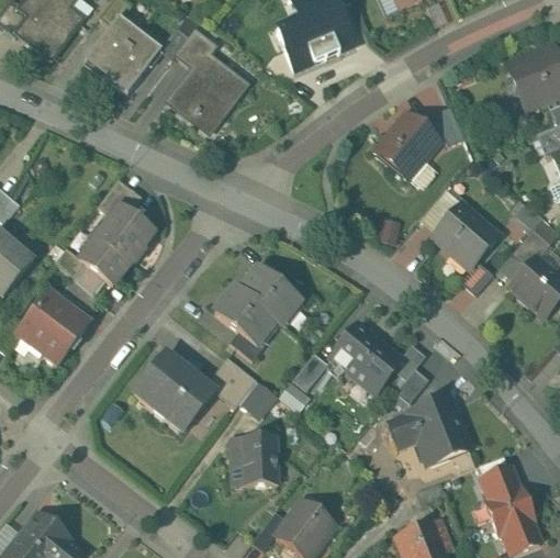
[(24,0),(21,6),(14,0),(9,0),(0,12),(0,24),(17,37),(19,34),(51,58),(81,20),(65,7),(70,0),(24,0)]
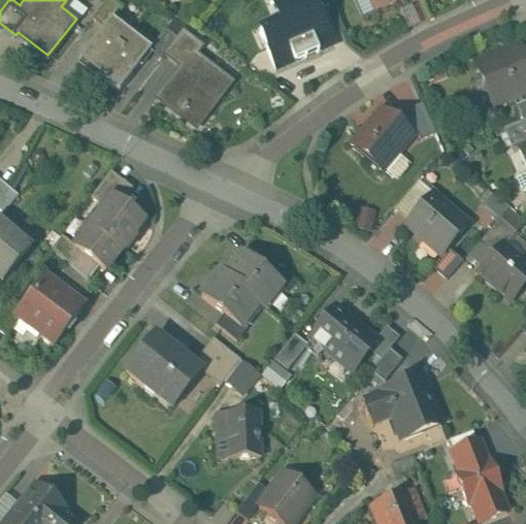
[(106,0),(94,18),(104,25),(111,17),(112,18),(123,4),(117,0),(106,0)]
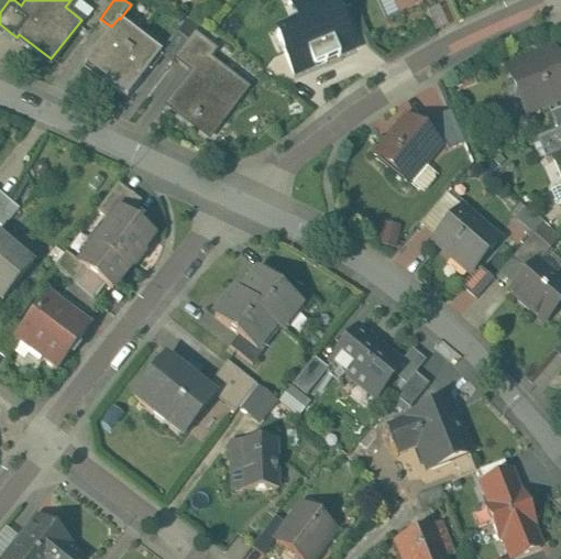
[(305,0),(312,17),(278,32),(295,70),(355,44),(340,9),(336,0),(305,0)]
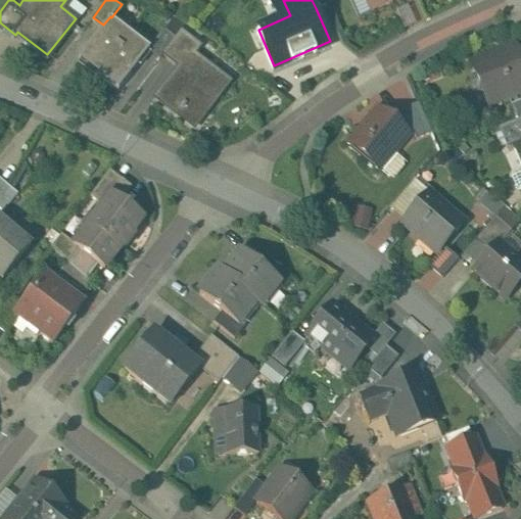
[(327,3),(325,0),(312,0),(316,8),(327,3)]
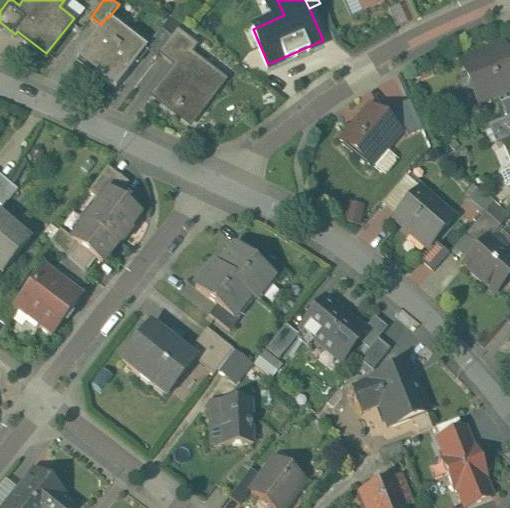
[(101,24),(77,56),(96,71),(127,31),(109,17),(108,16),(101,24)]
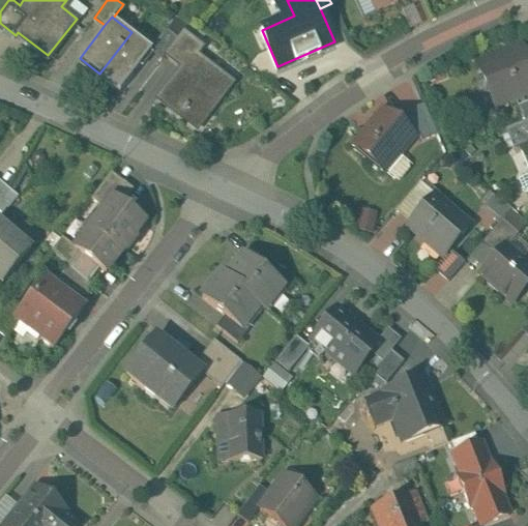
[(167,27),(151,47),(152,48),(151,49),(162,58),(166,53),(178,36),(167,27)]
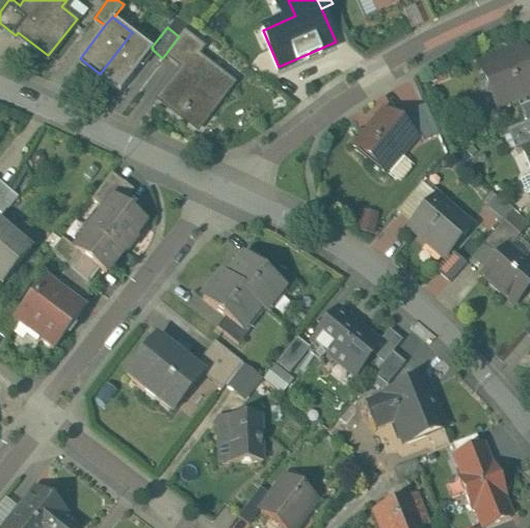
[(206,45),(185,28),(179,36),(166,53),(182,66),(187,70),(199,54),(206,45)]
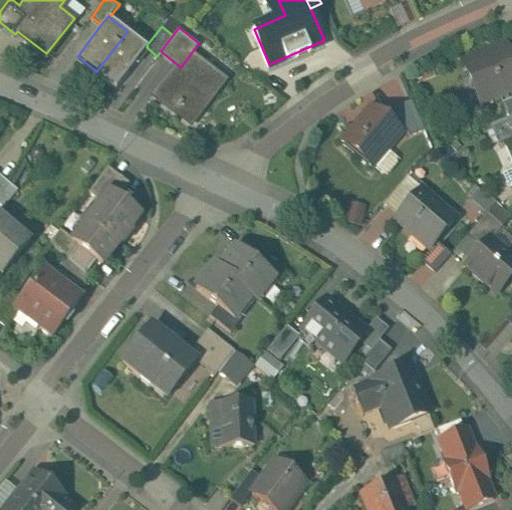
[(128,31),(96,71),(116,86),(147,47),(148,46),(147,45),(128,31)]
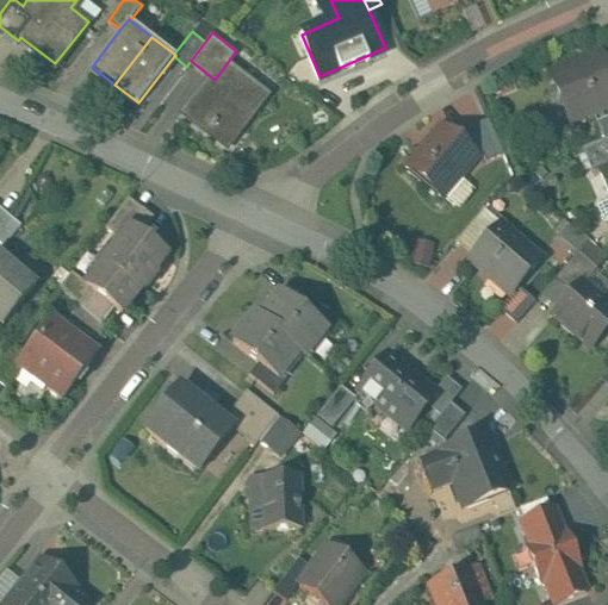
[(607,67),(601,50),(577,61),(578,62),(551,74),(556,85),(553,86),(551,92),(554,100),(560,103),(563,101),(571,120),(601,107),(600,105),(607,101),(607,67)]
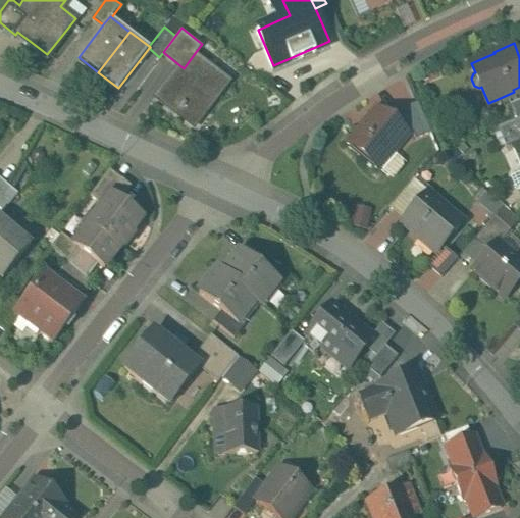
[(195,53),(184,68),(178,64),(156,95),(177,111),(182,107),(194,116),(203,104),(208,108),(229,80),(195,53)]
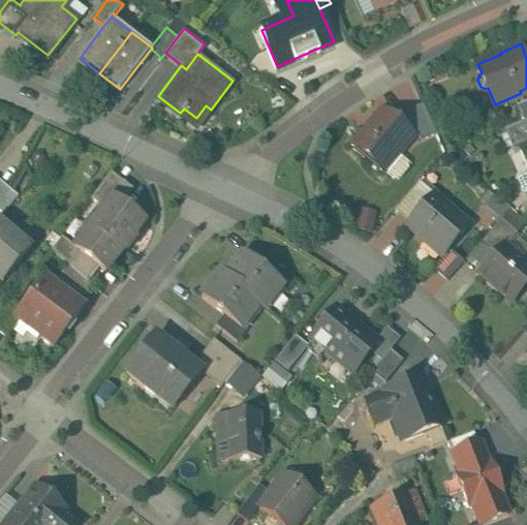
[(526,99),(518,103),(524,119),(526,118),(526,99)]
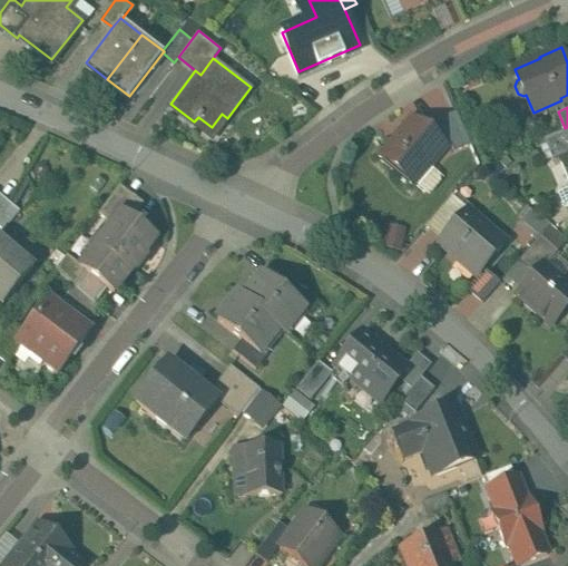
[(457,109),(430,120),(424,127),(444,144),(451,142),(454,149),(471,142),(457,109)]
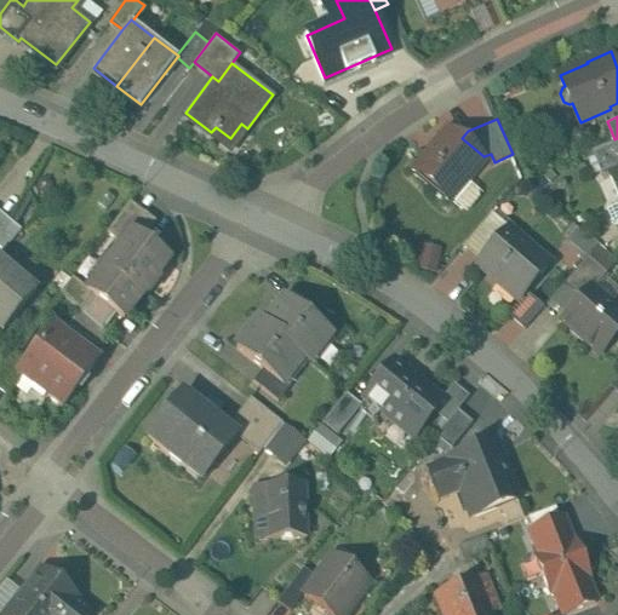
[(462,138),(448,127),(415,167),(450,197),(484,156),(462,138)]
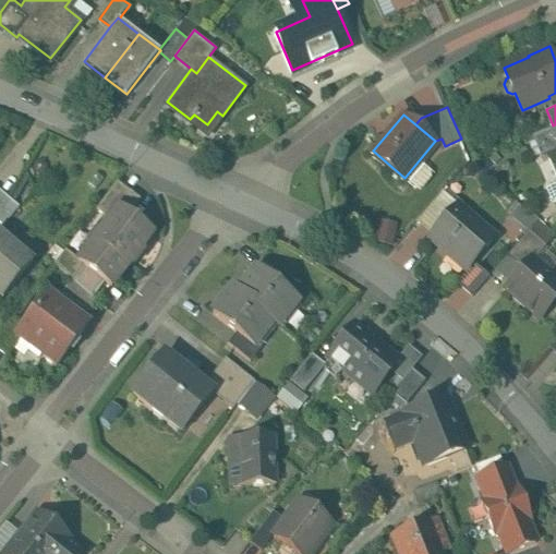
[(555,124),(553,125),(533,134),(544,159),(551,156),(550,155),(555,152),(555,124)]
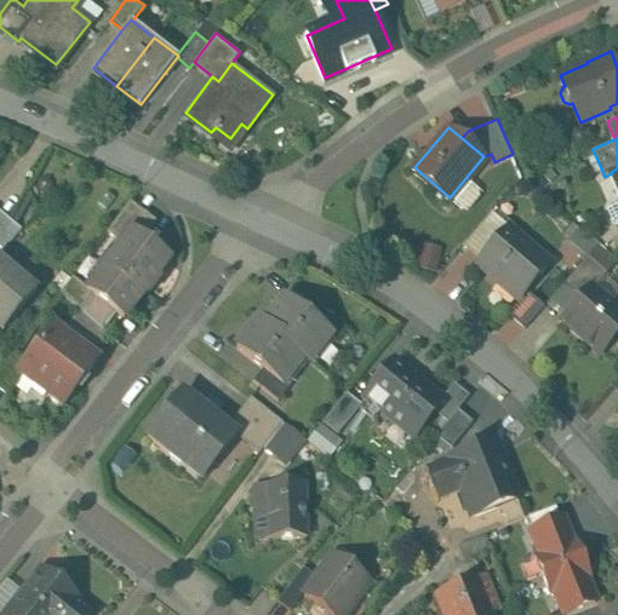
[(617,199),(610,203),(607,208),(612,219),(617,222),(617,199)]
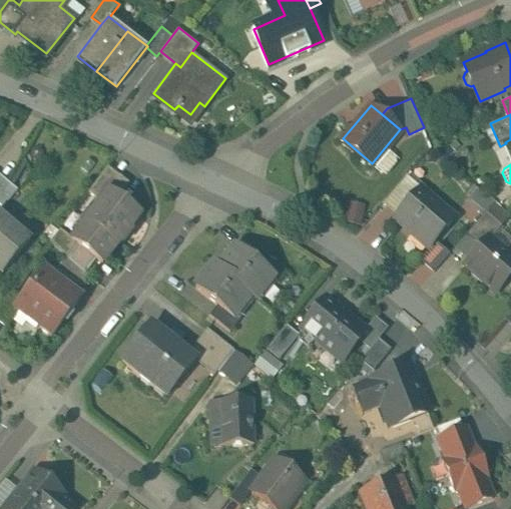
[(105,167),(89,189),(101,198),(109,189),(110,190),(119,177),(105,167)]
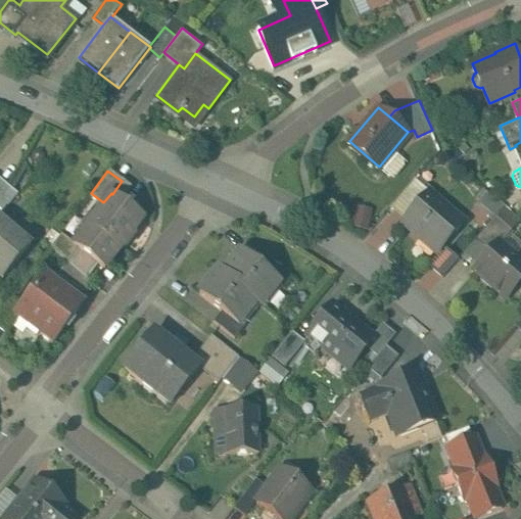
[(414,179),(392,204),(407,217),(428,192),(414,179)]
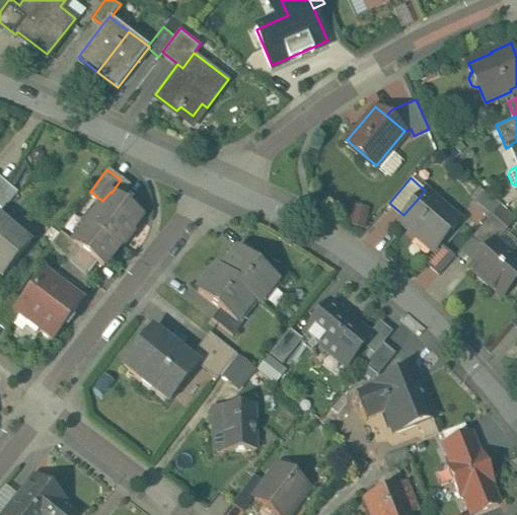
[(18,190),(8,180),(0,190),(0,203),(3,207),(18,190)]
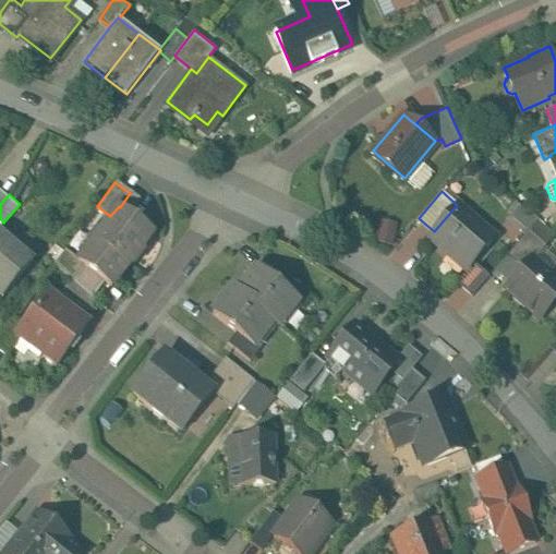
[(545,240),(555,229),(520,199),(510,209),(545,240)]
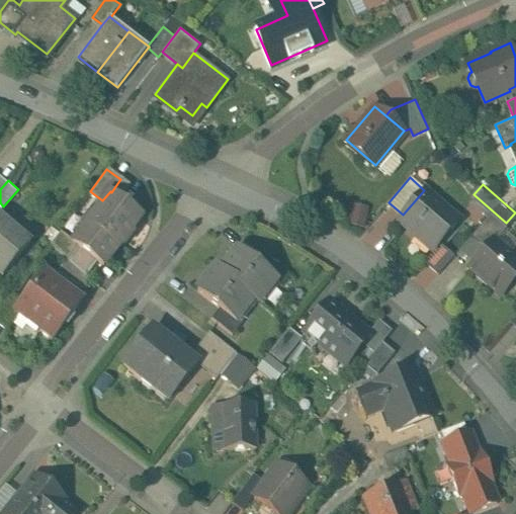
[(459,218),(426,188),(424,190),(403,215),(399,219),(433,249),(459,218)]
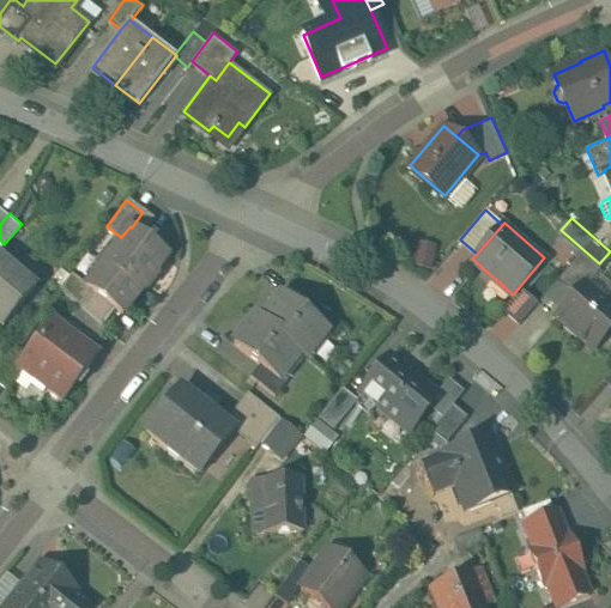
[(132,228),(131,226),(121,237),(104,261),(140,289),(143,286),(146,287),(157,274),(156,269),(167,254),(132,228)]
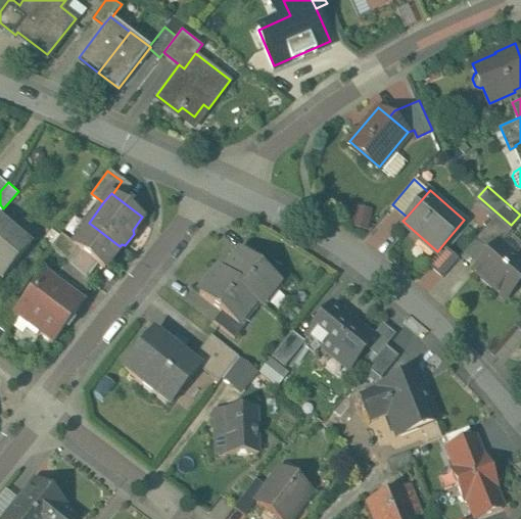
[(496,214),(476,237),(491,250),(500,240),(501,242),(513,228),(496,214)]
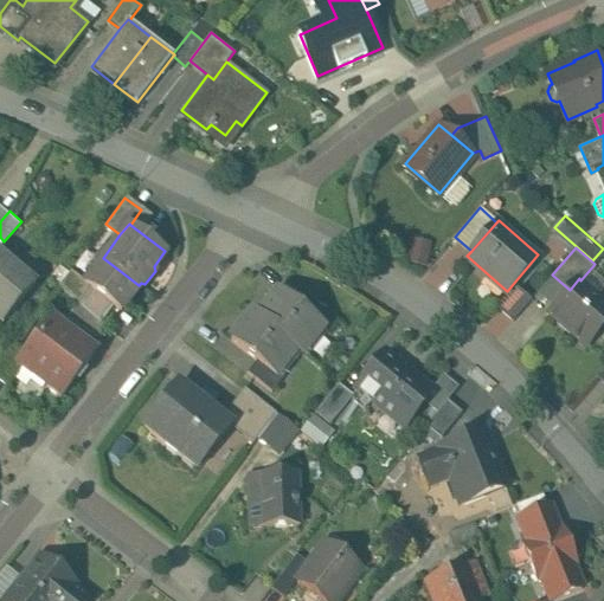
[(36,283),(0,252),(0,317),(4,321),(36,283)]
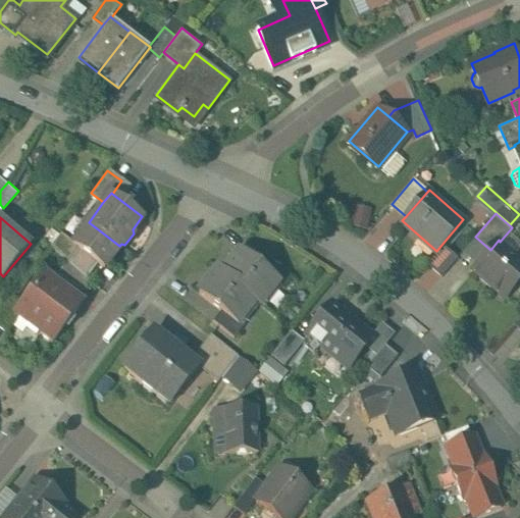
[(119,246),(89,222),(74,241),(73,242),(79,246),(105,265),(119,246)]
